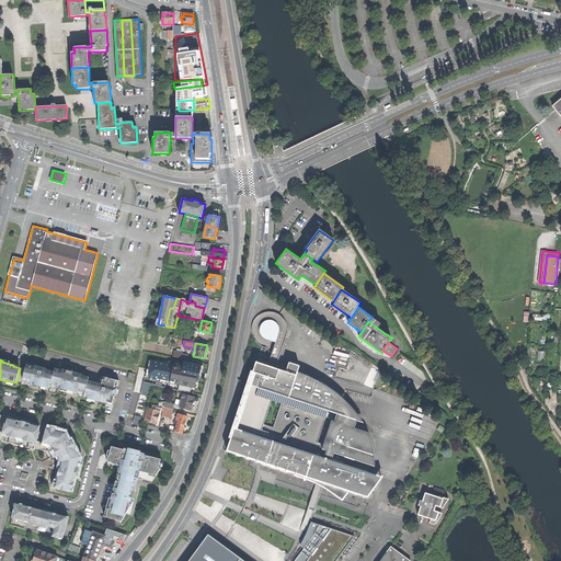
[(152,361),(149,361),(147,369),(146,377),(148,377),(167,381),(170,381),(173,365),(171,365),(163,363),(159,362),(155,362),(152,361)]
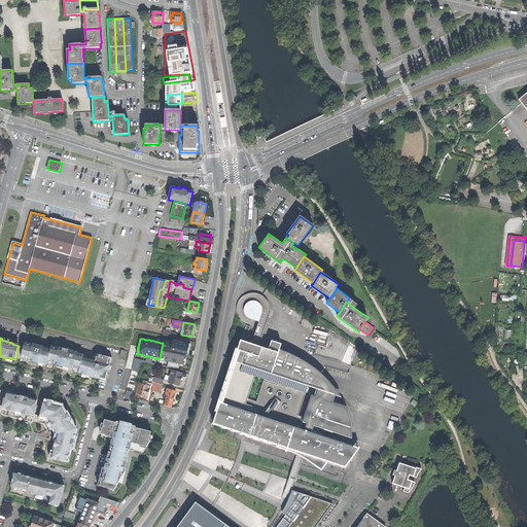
[(189,344),(173,340),(172,344),(170,344),(165,343),(163,343),(160,358),(160,360),(168,362),(168,366),(169,366),(178,369),(179,364),(183,365),(184,359),(186,359),(189,344)]
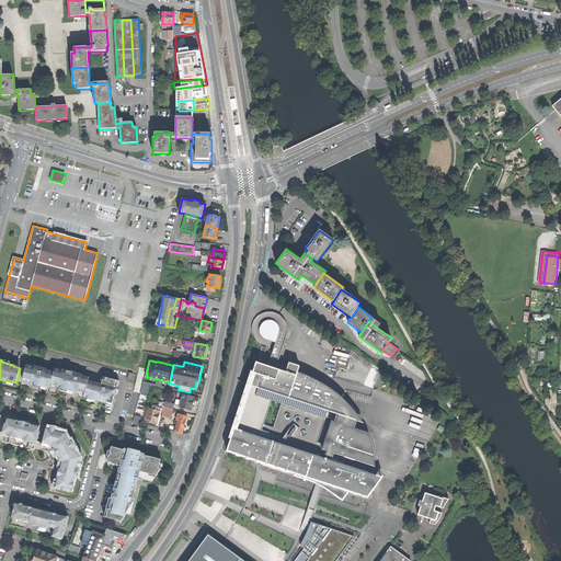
[(368,497),(382,478),(331,460),(334,454),(367,464),(367,458),(364,443),(358,430),(354,428),(356,421),(351,419),(347,414),(341,408),(343,399),(335,392),(333,391),(315,379),(298,373),(299,366),(289,363),(286,373),(275,369),(272,368),(267,366),(256,363),(227,451),(251,459),(295,473),(294,476),(304,479),(304,480),(306,481),(306,480),(312,482),(316,484),(319,485),(322,488),(328,491),(340,500),(348,491),(368,497)]
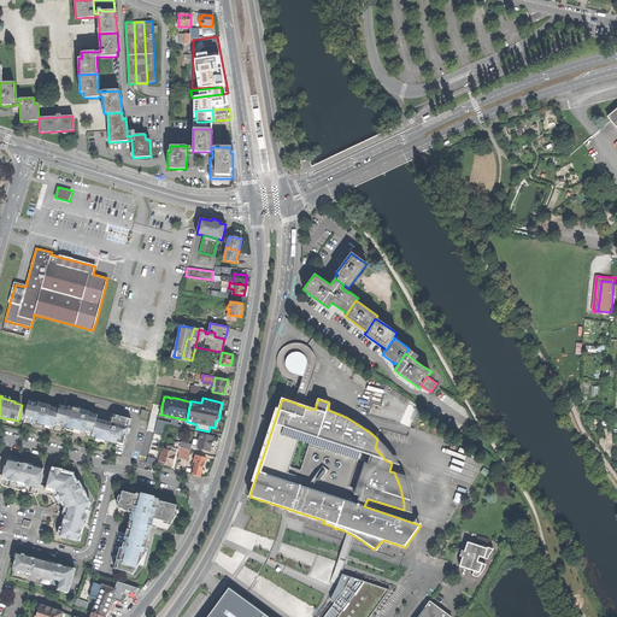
[(29,401),(25,418),(34,421),(34,422),(40,423),(46,425),(46,424),(56,427),(56,423),(64,424),(63,425),(75,429),(86,432),(86,430),(94,433),(93,436),(103,439),(103,440),(109,441),(117,444),(118,442),(122,444),(124,442),(125,436),(127,436),(131,419),(100,411),(99,412),(98,416),(90,413),(90,412),(69,406),(68,407),(60,405),(59,410),(51,407),(51,406),(39,403),(37,404),(29,401)]
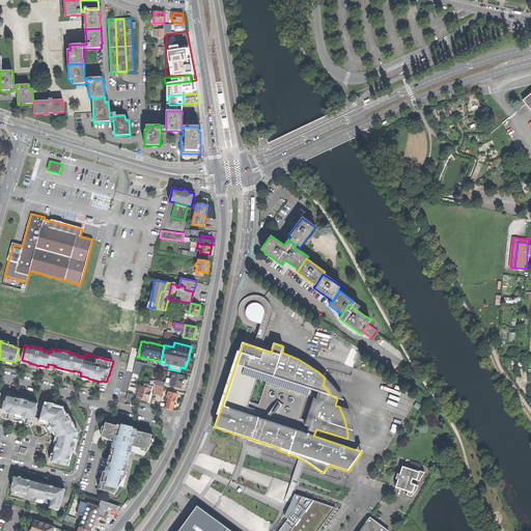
[(171,382),(170,386),(180,388),(183,382),(184,375),(179,374),(173,373),(172,375),(171,379),(171,382)]
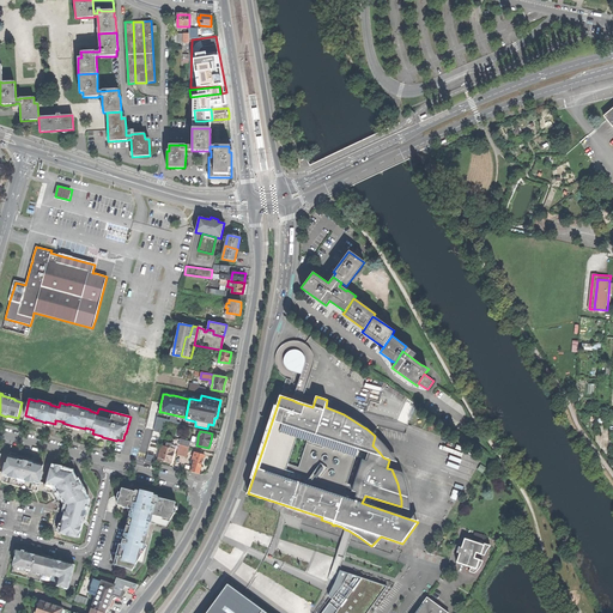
[(162,445),(158,460),(165,461),(171,463),(175,449),(171,448),(171,445),(167,444),(167,447),(162,445)]
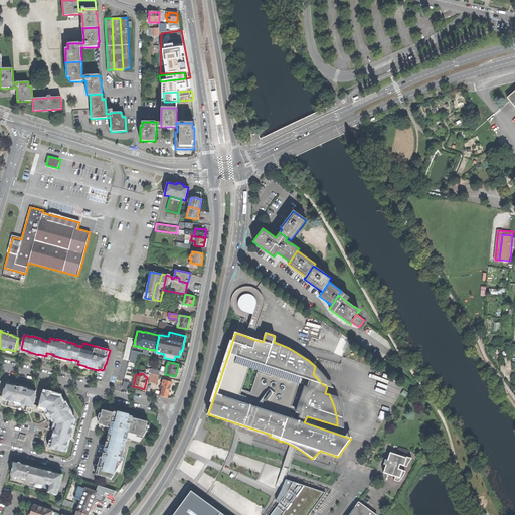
[(159,375),(151,373),(149,381),(157,383),(159,375)]
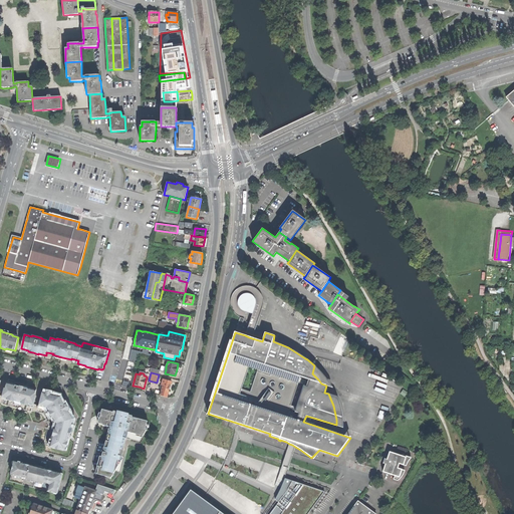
[(164,386),(161,395),(167,397),(170,389),(172,381),(163,379),(162,384),(164,386)]
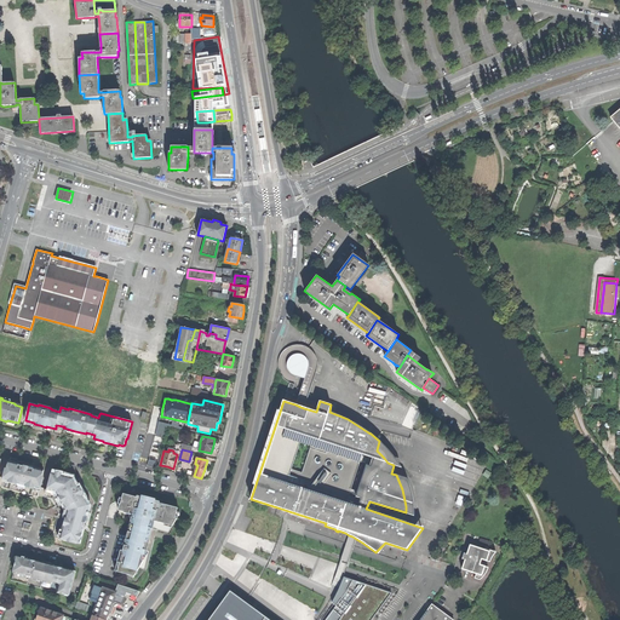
[(10,461),(5,480),(11,481),(10,483),(17,484),(17,483),(26,486),(26,487),(33,489),(33,487),(39,489),(44,471),(33,468),(32,469),(29,468),(29,466),(26,466),(24,465),(23,466),(18,465),(19,464),(10,461)]
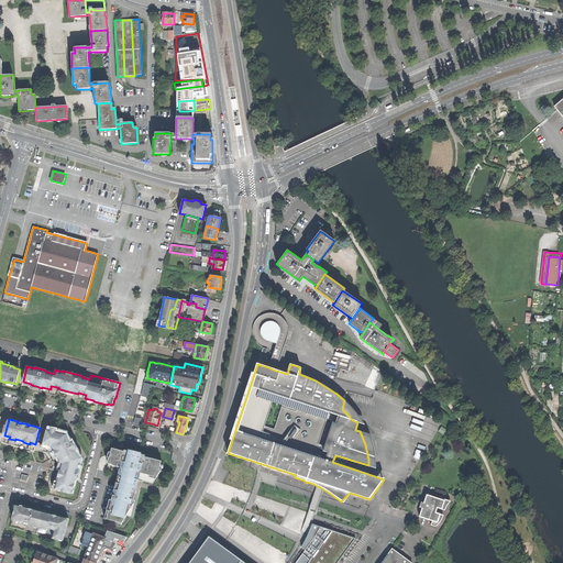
[(59,473),(55,489),(73,494),(76,477),(81,460),(76,451),(77,450),(75,448),(74,443),(72,445),(67,439),(68,438),(67,434),(47,429),(43,444),(48,446),(48,445),(52,445),(54,451),(56,456),(58,455),(63,463),(61,473),(59,473)]
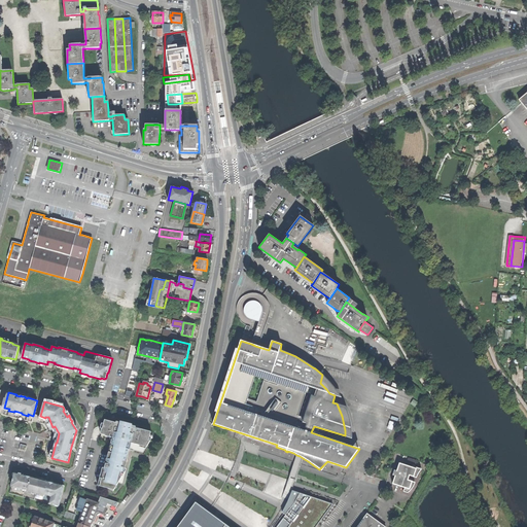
[(106,461),(100,486),(107,488),(113,491),(123,476),(120,476),(124,467),(125,460),(124,459),(129,442),(146,447),(150,441),(149,441),(151,431),(143,429),(135,427),(136,426),(131,425),(131,426),(121,424),(121,422),(116,421),(116,423),(105,419),(101,433),(105,434),(105,435),(114,437),(110,455),(108,461),(106,461)]
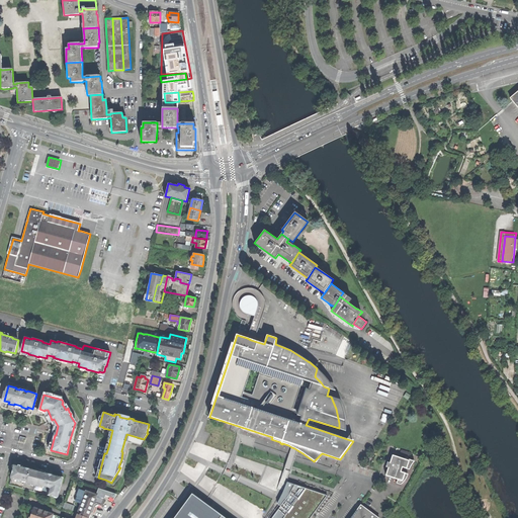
[(413,463),(414,461),(409,459),(405,457),(405,459),(393,455),(385,476),(398,480),(397,483),(401,485),(406,479),(408,473),(401,471),(402,467),(409,469),(413,463)]
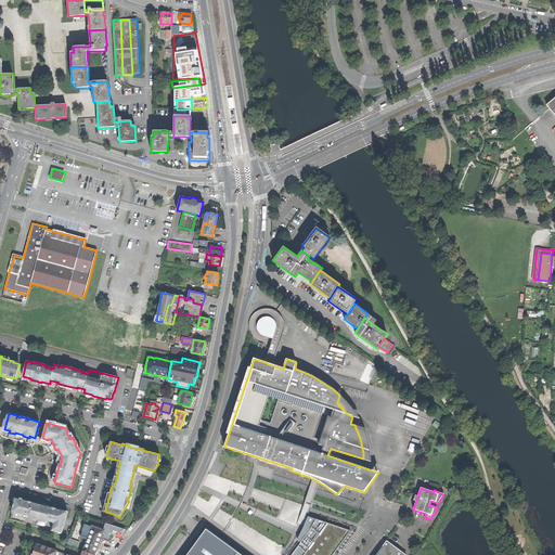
[(16,498),(13,508),(15,508),(14,514),(23,516),(24,515),(29,516),(29,519),(47,524),(48,521),(54,523),(52,531),(63,533),(68,512),(57,508),(57,510),(54,508),(51,507),(34,502),(34,503),(29,502),(27,501),(16,498)]
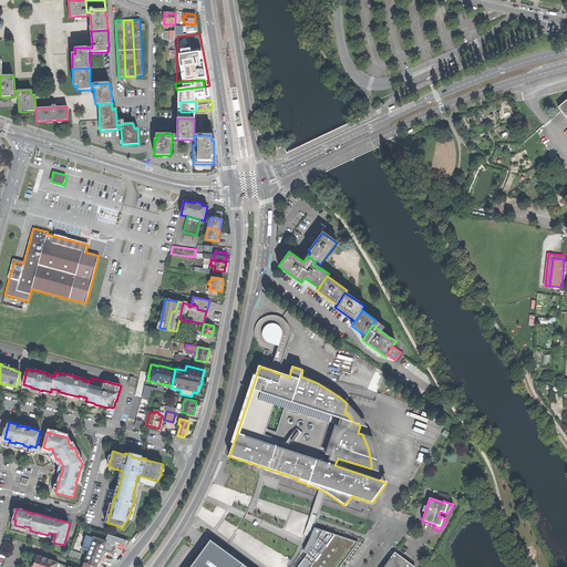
[(317,518),(318,515),(311,513),(310,516),(308,521),(316,524),(317,518)]
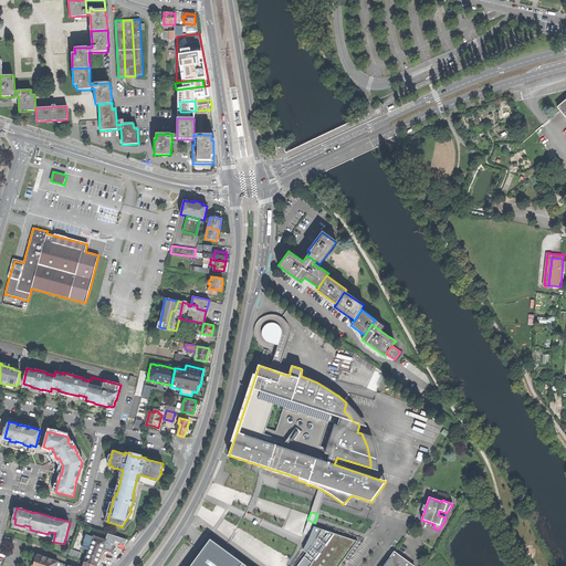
[(303,549),(306,554),(317,538),(322,530),(313,527),(312,530),(310,537),(303,549)]
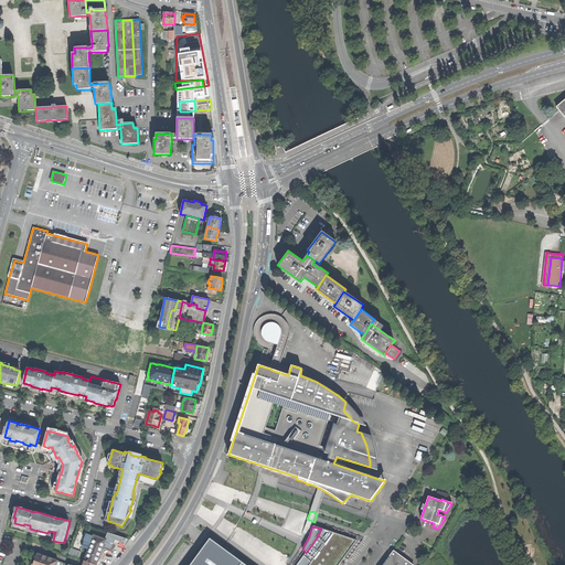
[(306,553),(296,564),(338,564),(356,541),(321,529),(317,537),(306,553)]
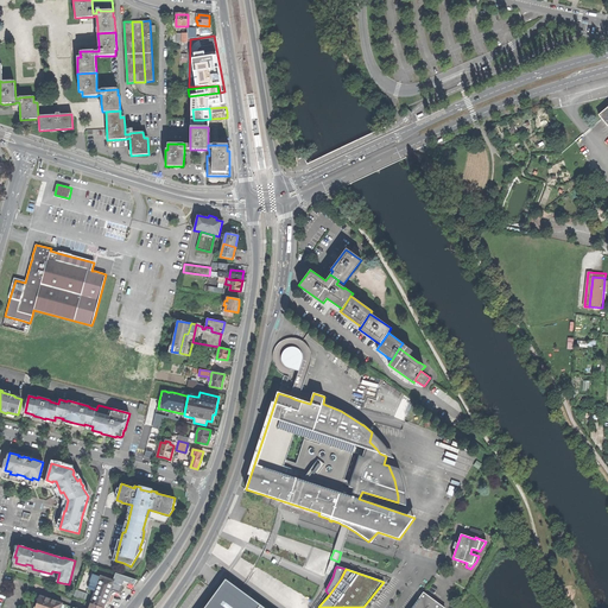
[(99,584),(92,603),(103,607),(107,596),(109,590),(113,582),(113,581),(113,580),(108,577),(108,578),(101,576),(101,577),(99,576),(96,583),(99,584)]
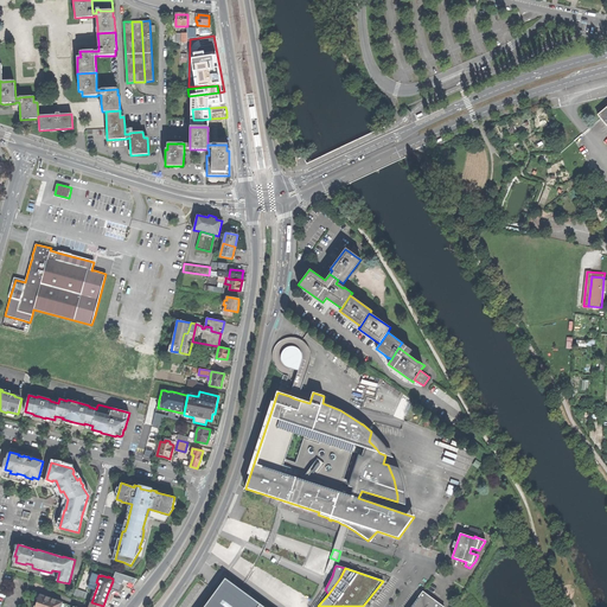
[(238,589),(225,580),(205,606),(204,606),(262,606),(246,595),(238,589)]
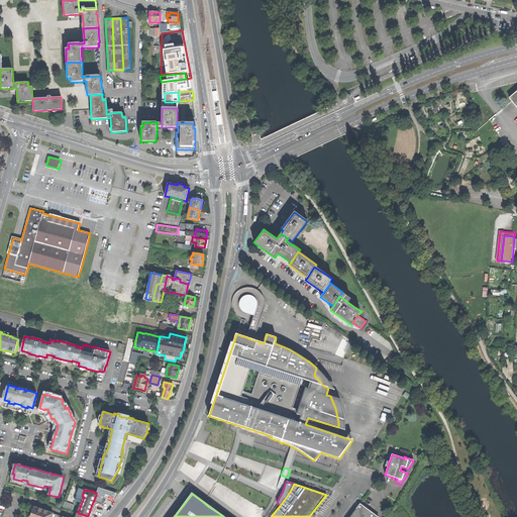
[(104,498),(96,495),(93,502),(96,501),(102,503),(104,498)]
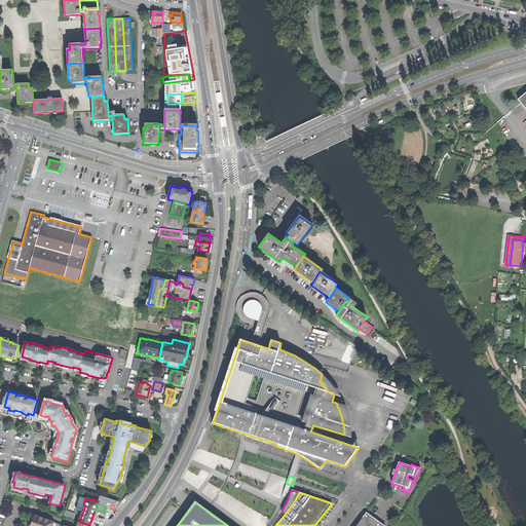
[(66,510),(63,516),(73,520),(75,514),(66,510)]
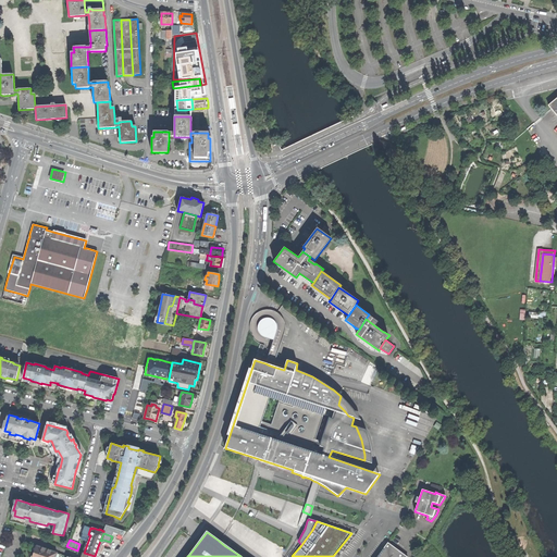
[(378,556),(407,556),(388,543),(386,545),(378,556)]
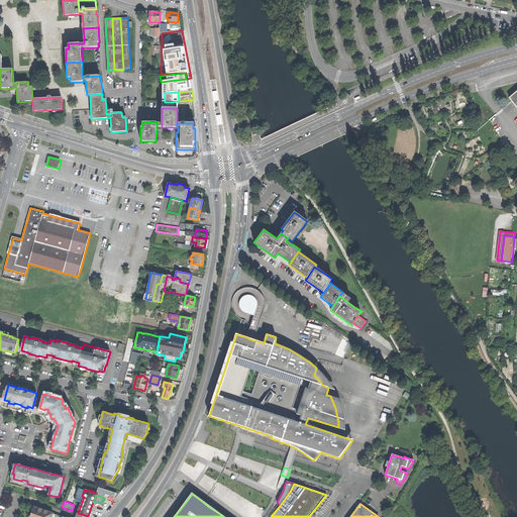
[(50,516),(53,513),(34,507),(31,516),(32,516),(31,516),(50,516)]
